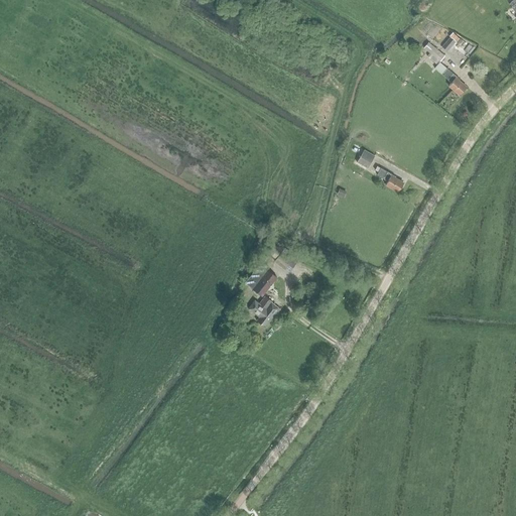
[(449,37),(441,47),(446,51),(455,42),(449,37)]
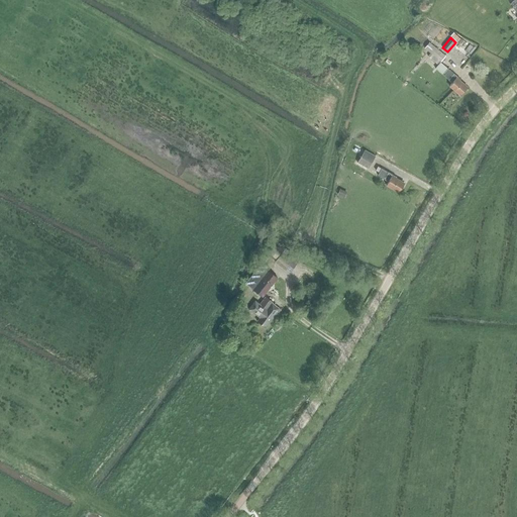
[(440,63),(445,57),(428,43),(424,48),(440,63)]
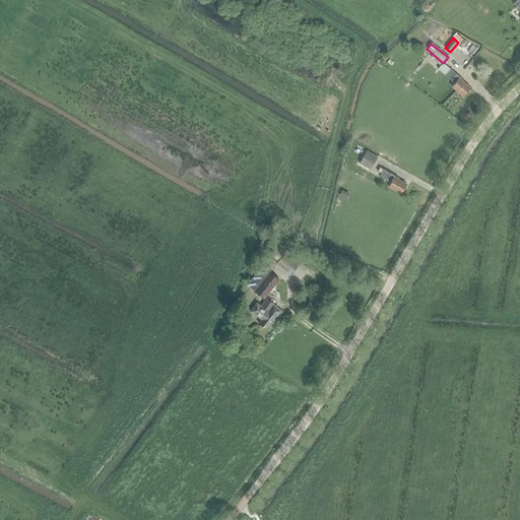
[(462,80),(450,69),(442,63),(437,69),(454,83),(451,86),(462,95),(469,87),(461,81),(462,80)]
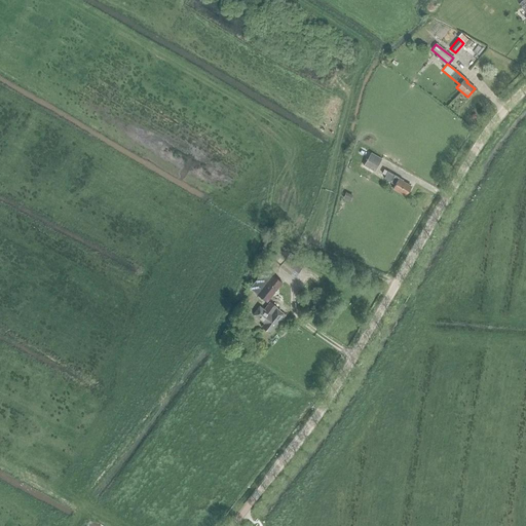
[(371,154),(364,167),(375,174),(382,160),(371,154)]
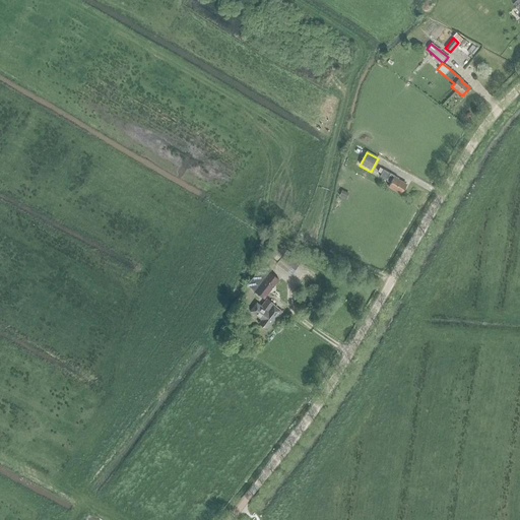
[(400,193),(405,185),(397,180),(398,178),(383,170),(380,177),(390,183),(388,186),(400,193)]
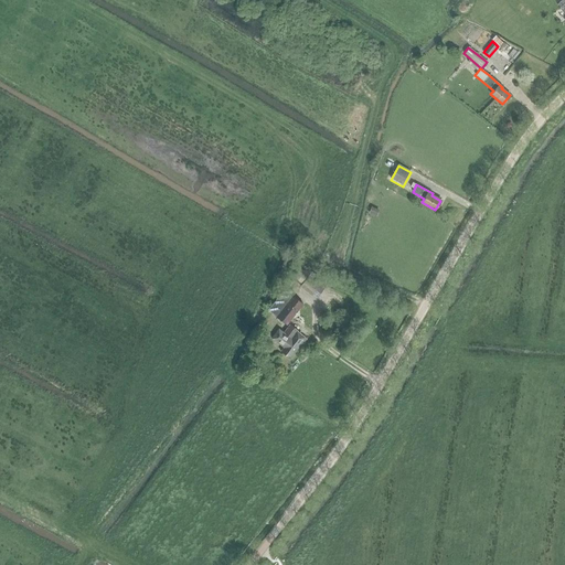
[(298,269),(294,276),(302,281),(307,275),(298,269)]
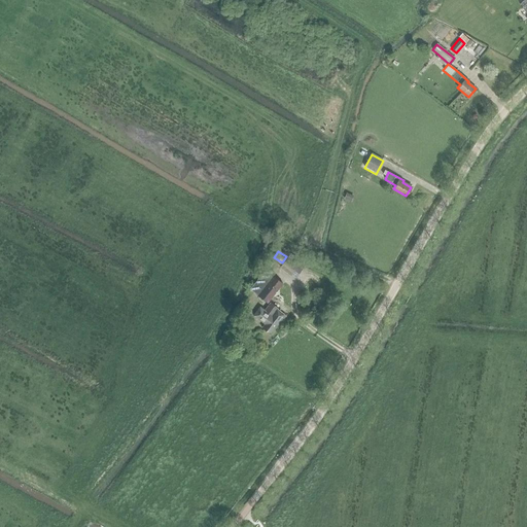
[(305,265),(290,253),(279,267),(293,279),(305,265)]
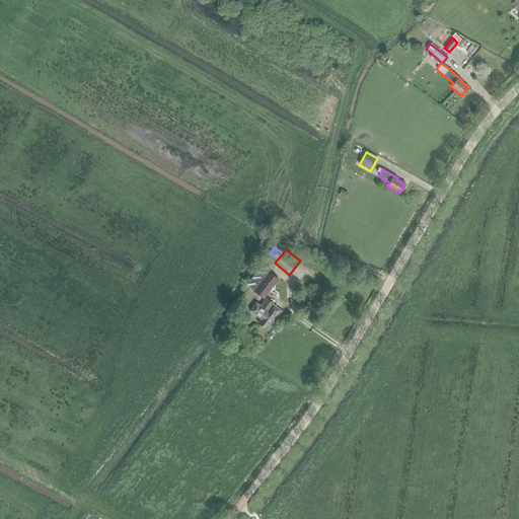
[(269,272),(253,291),(263,298),(279,279),(269,272)]
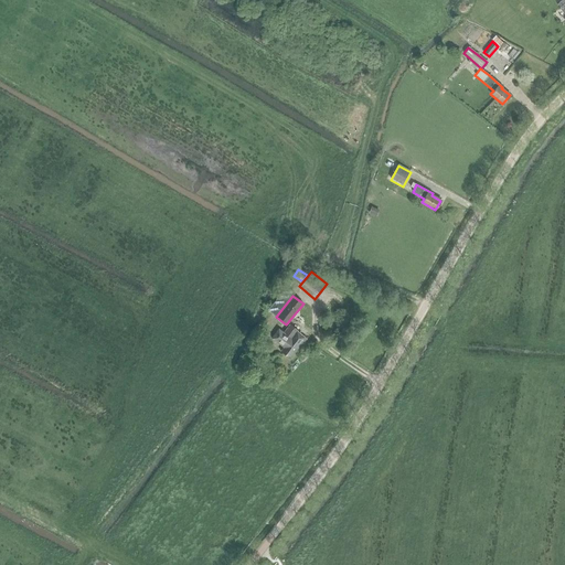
[(284,348),(280,351),(289,358),(297,348),(299,350),(307,339),(292,328),(287,334),(278,329),(272,339),(284,348)]
